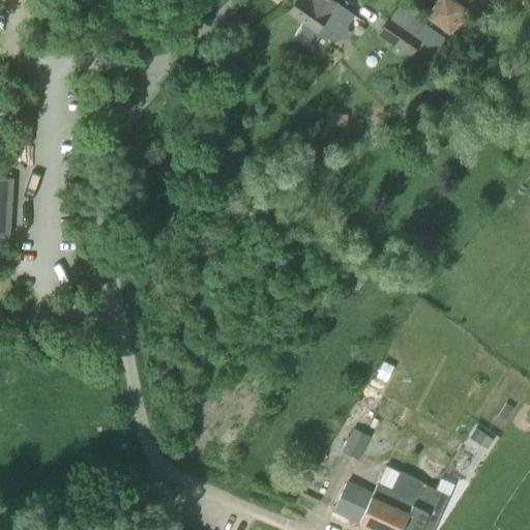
[(337,2),(333,0),(311,0),(311,1),(310,0),(295,0),(289,10),(301,19),(299,22),(301,34),(324,50),(340,26),(344,29),(344,30),(350,34),(359,21),(353,16),(354,15),(337,2)]
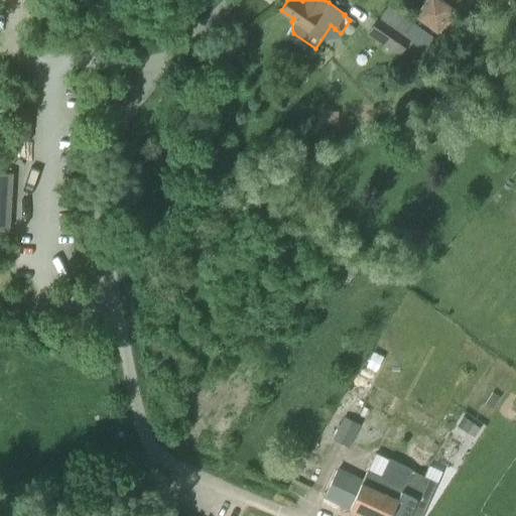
[(445,0),(425,0),(415,15),(446,35),(455,21),(448,17),(456,6),(445,0)]
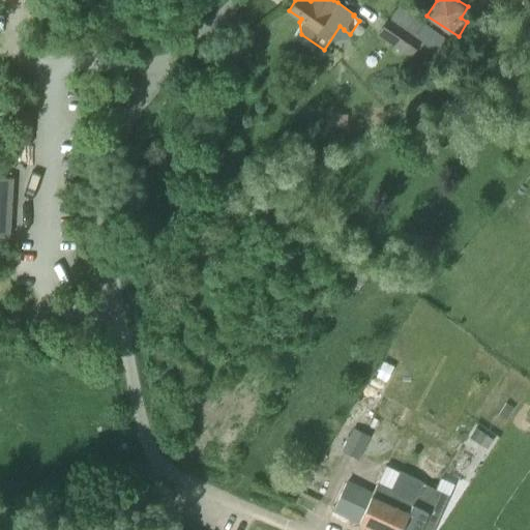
[(436,49),(446,34),(399,2),(378,33),(411,55),(421,39),(436,49)]
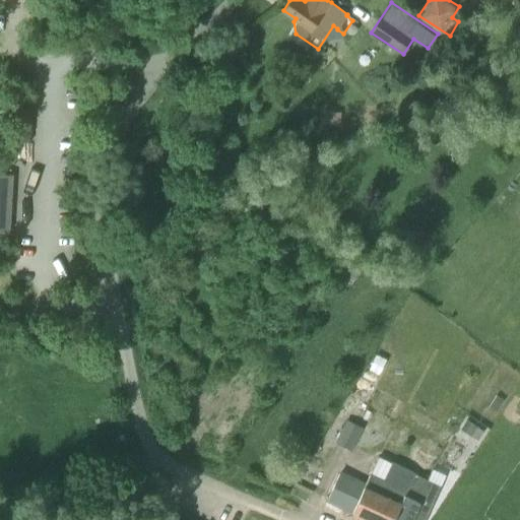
[(324,111),(323,122),(340,124),(341,112),(324,111)]
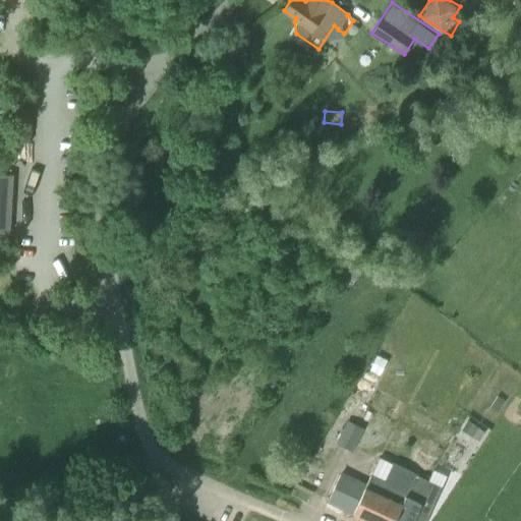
[(359,449),(367,431),(360,428),(360,426),(339,416),(328,435),(359,449)]
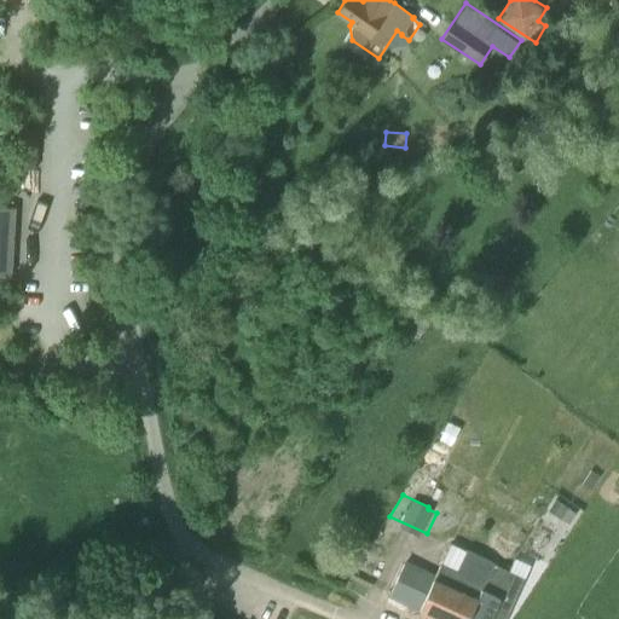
[(504,618),(524,578),(493,565),(495,562),(490,560),(467,549),(467,551),(451,544),(435,574),(405,561),(389,594),(444,618),(504,618)]
